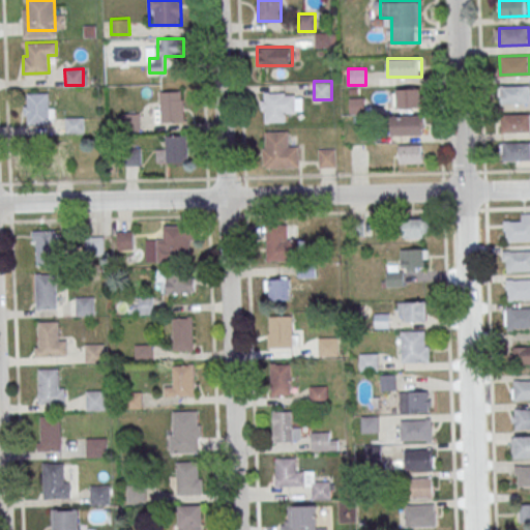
[(529,84),(529,102),(501,104),(500,85),(529,84)]
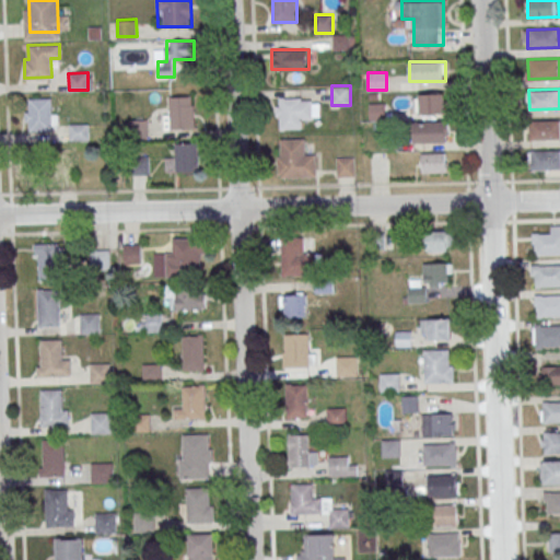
[(446,113),(446,93),(417,93),(417,113),(446,113)]
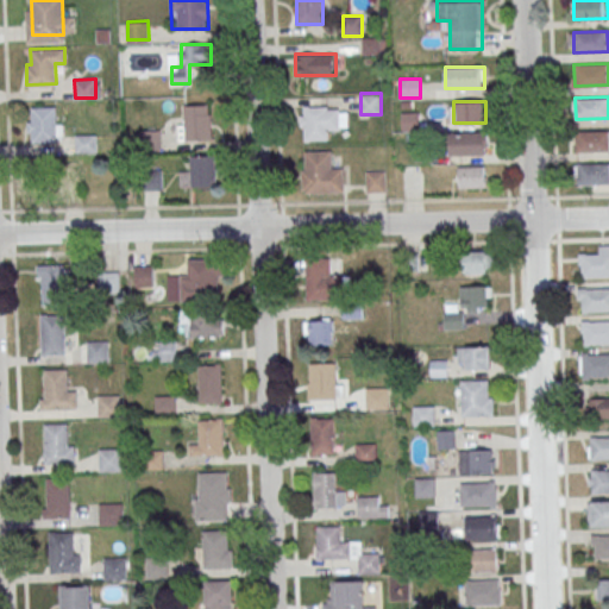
[(211,140),(211,105),(181,105),(181,140),(211,140)]
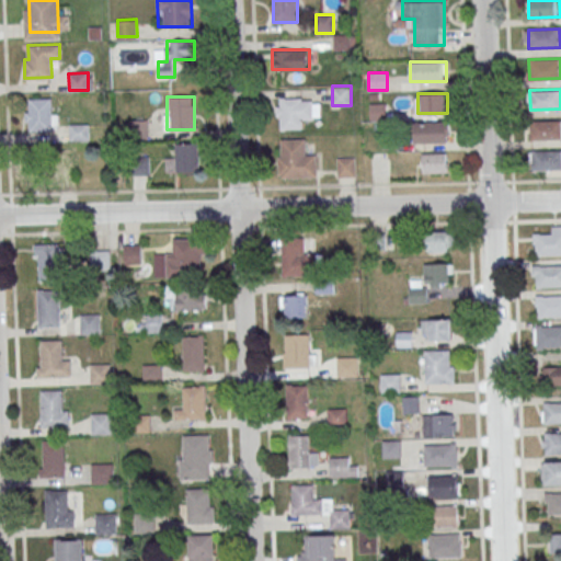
[(30,99),(52,98),(53,130),(30,130),(30,99)]
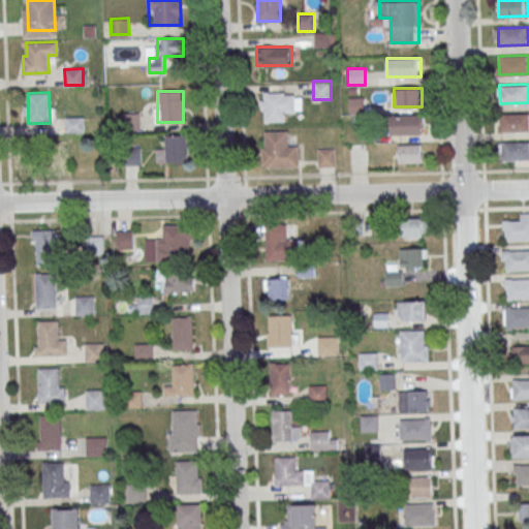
[(260,122),(286,122),(286,111),(302,111),(302,92),(260,92),(260,122)]
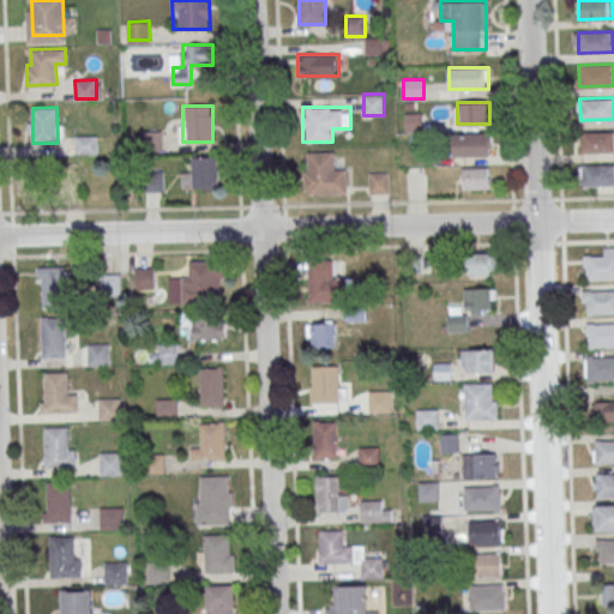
[(613,131),(613,152),(582,154),(581,132),(613,131)]
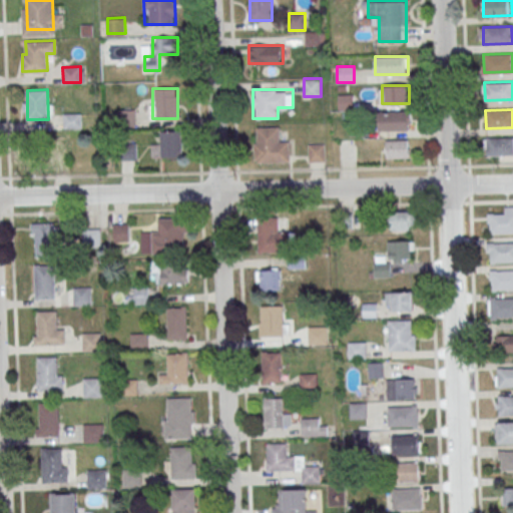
[(117,110),(134,110),(135,125),(117,126),(117,110)]
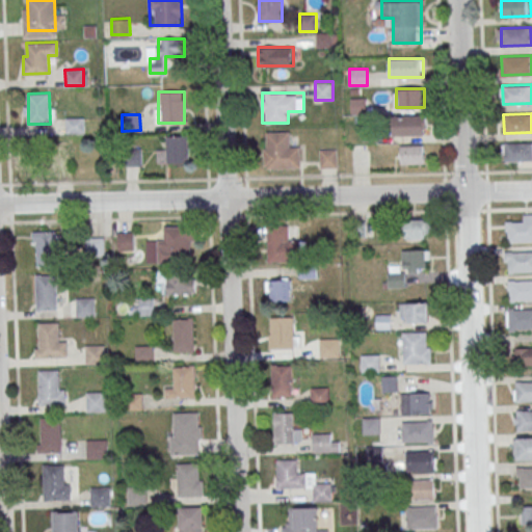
[(430,115),(393,115),(393,135),(430,135),(430,115)]
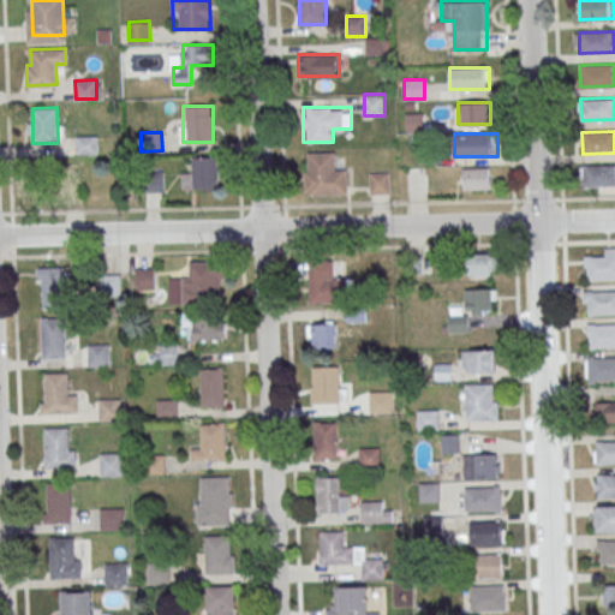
[(76,136),(96,136),(97,154),(76,155),(76,136)]
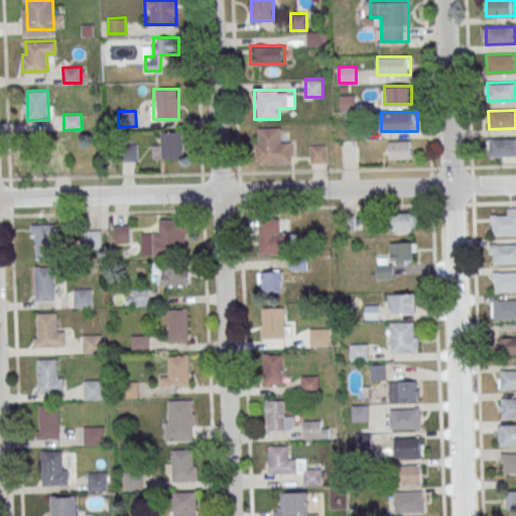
[(292,162),(292,139),(281,139),(281,128),(256,128),(256,162),(292,162)]
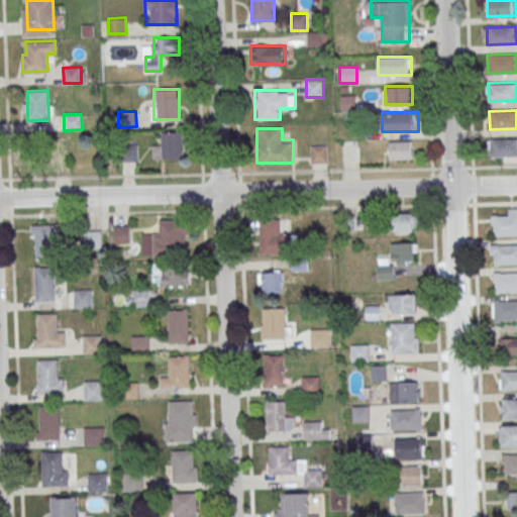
[(183,131),(163,131),(163,143),(153,143),(153,159),(183,159),(183,131)]
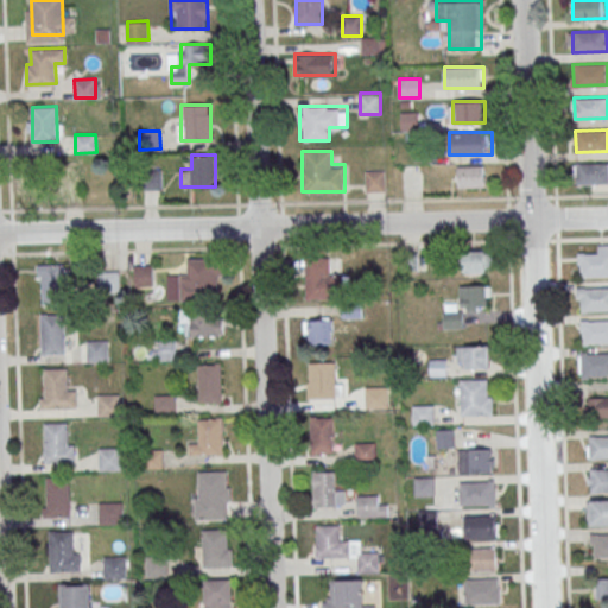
[(607,160),(607,183),(577,184),(577,162),(607,160)]
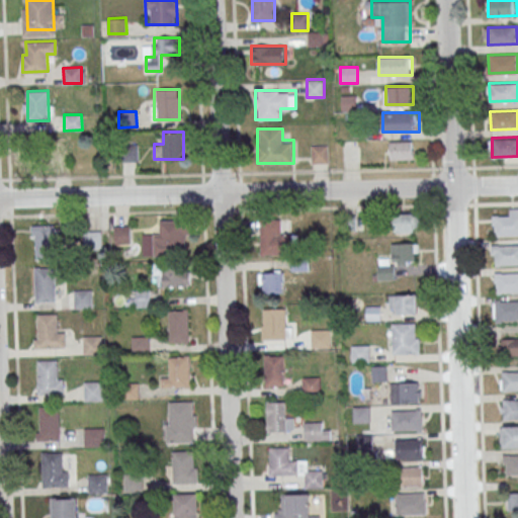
[(415,159),(415,141),(391,141),(391,159),(415,159)]
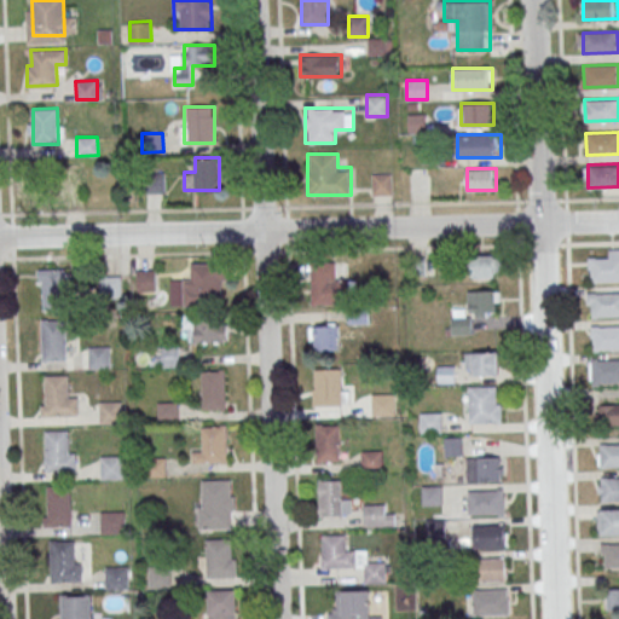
[(393,195),(392,172),(371,173),(372,195),(393,195)]
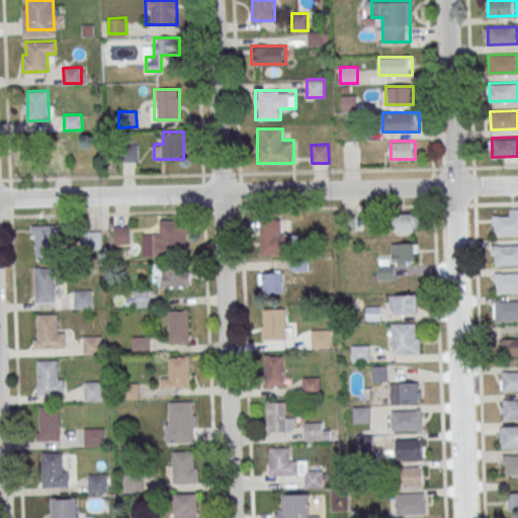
[(40,146),(40,159),(63,159),(63,146),(40,146)]
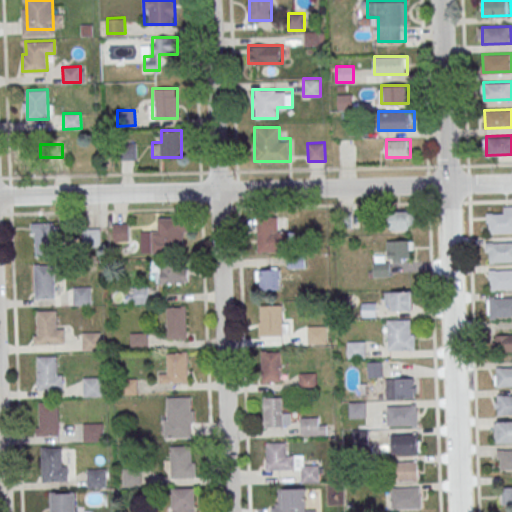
[(413,211),(389,211),(389,229),(413,229),(413,211)]
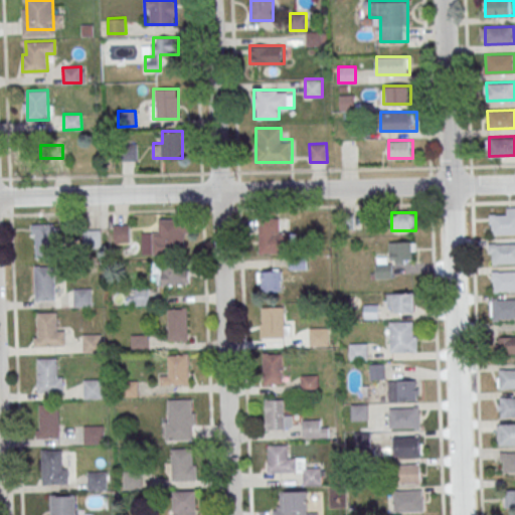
[(492,214),(514,214),(514,232),(492,233),(492,214)]
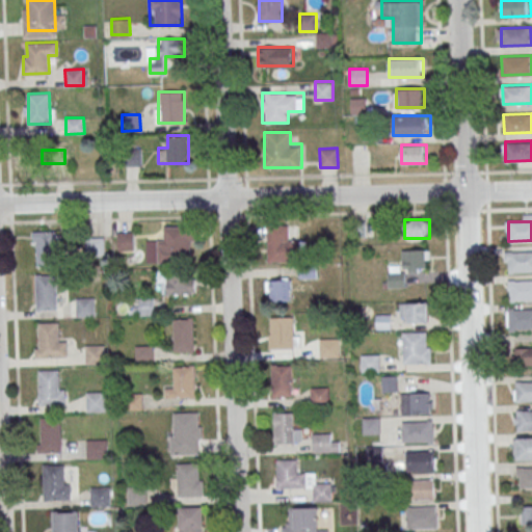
[(193,225),(163,225),(163,236),(158,236),(158,262),(193,262),(193,225)]
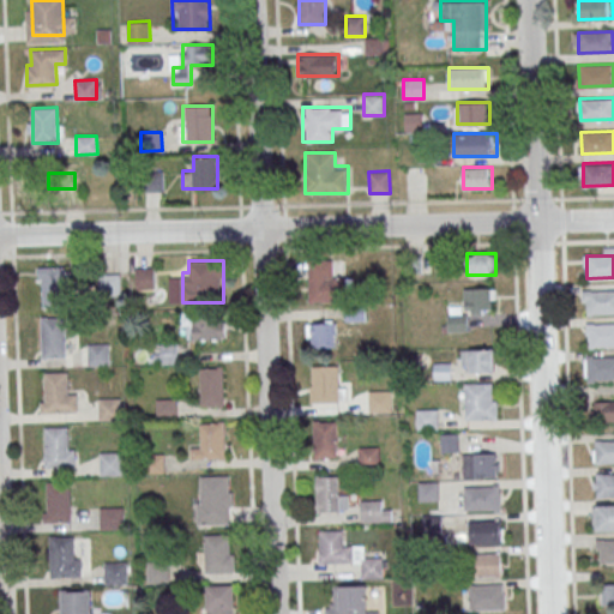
[(308,301),(338,301),(338,260),(308,260),(308,301)]
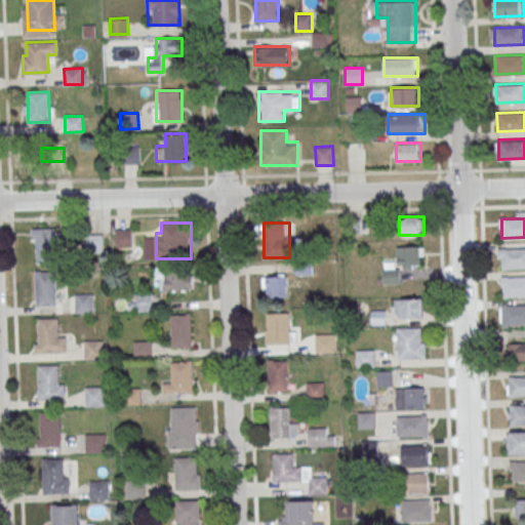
[(55,228),(56,261),(37,263),(36,228),(55,228)]
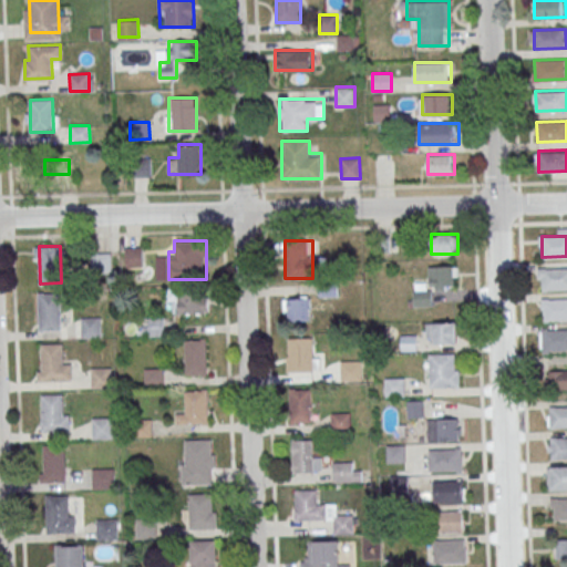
[(143,266),(143,247),(126,247),(126,266),(143,266)]
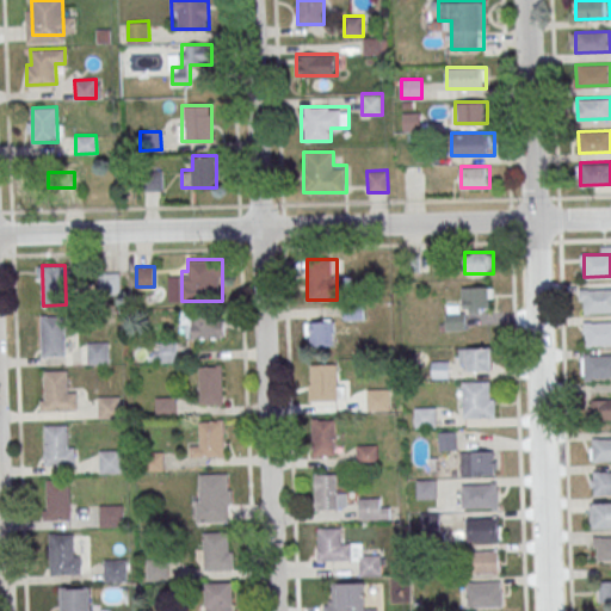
[(98,273),(119,272),(119,292),(99,294),(98,273)]
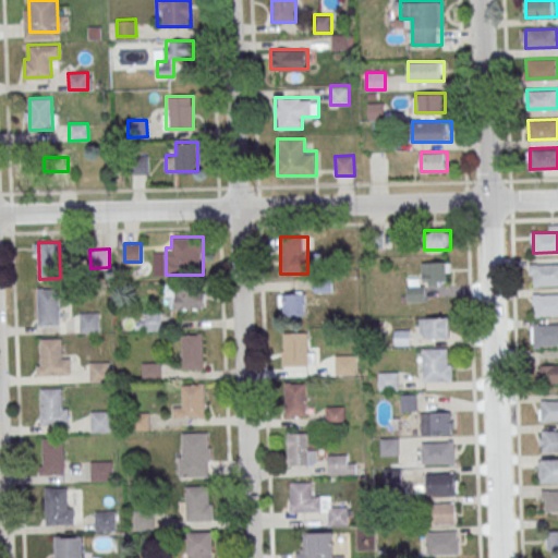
[(449,284),(449,262),(422,262),(422,286),(408,286),(408,301),(426,301),(426,284),(449,284)]
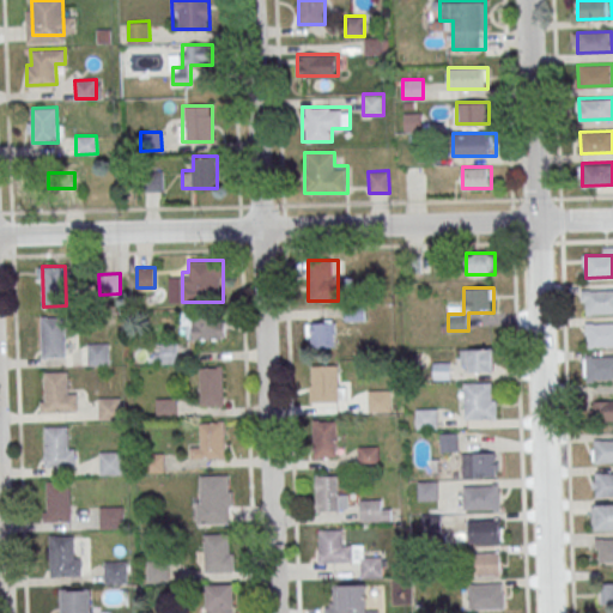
[(587,290),(612,289),(612,311),(588,313),(587,290)]
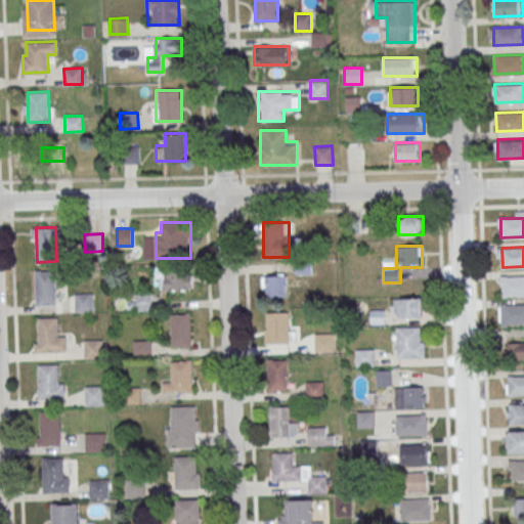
[(160,284),(160,289),(192,289),(192,267),(157,267),(157,284),(160,284)]
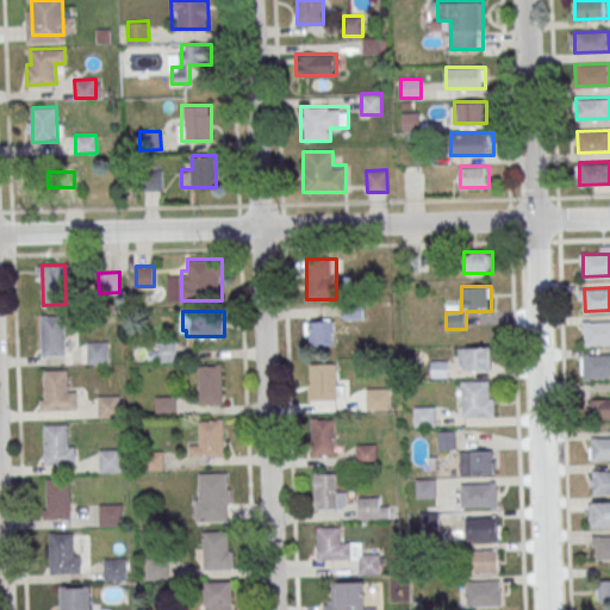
[(63,315),(64,354),(42,355),(41,316),(63,315)]
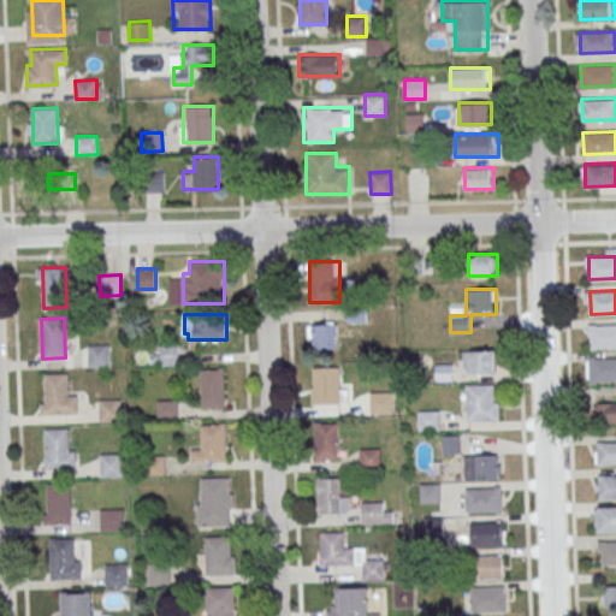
[(338,349),(338,324),(309,324),(309,349),(338,349)]
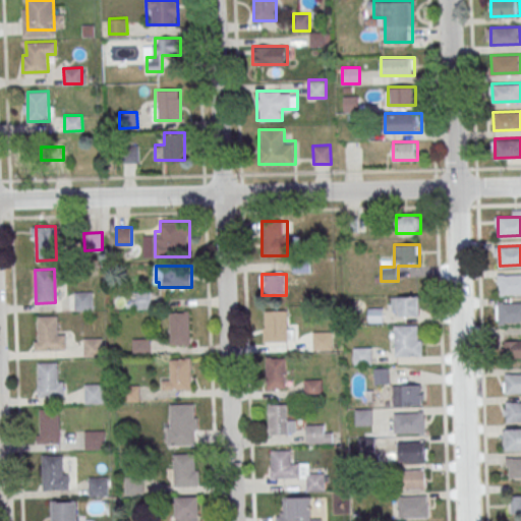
[(499,275),(520,274),(520,293),(499,294),(499,275)]
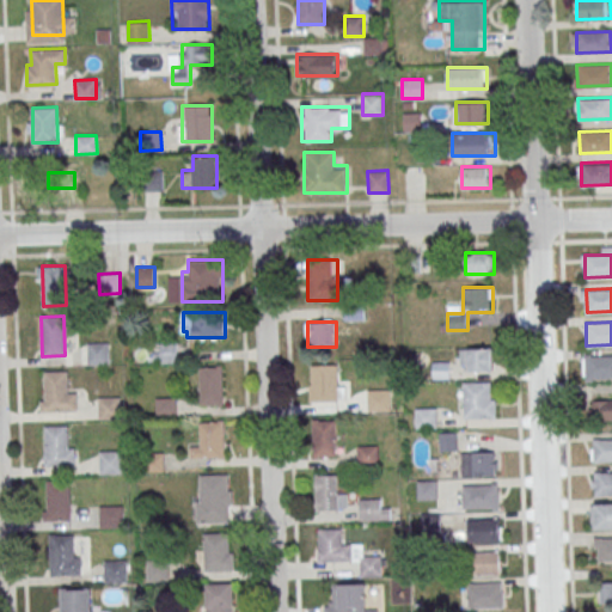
[(89,343),(109,343),(109,363),(89,365),(89,343)]
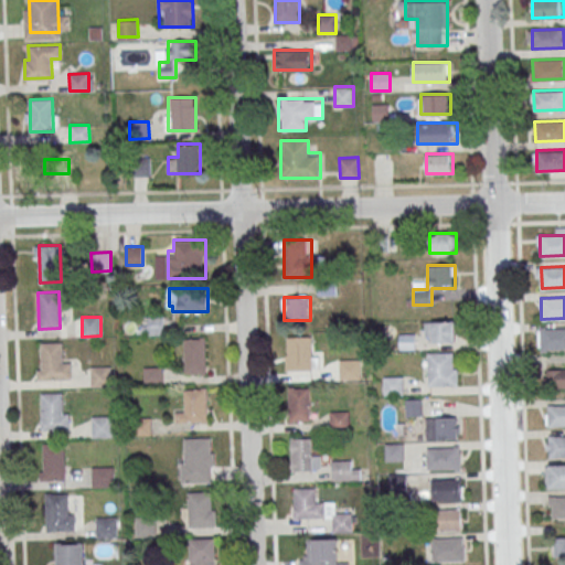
[(163,319),(144,319),(144,332),(163,332),(163,319)]
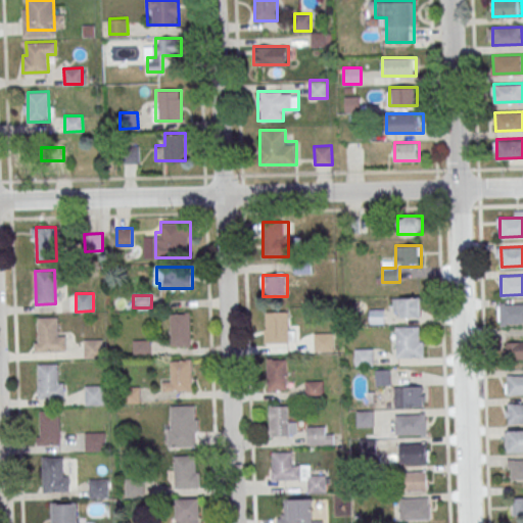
[(423,297),(394,297),(394,316),(423,316),(423,297)]
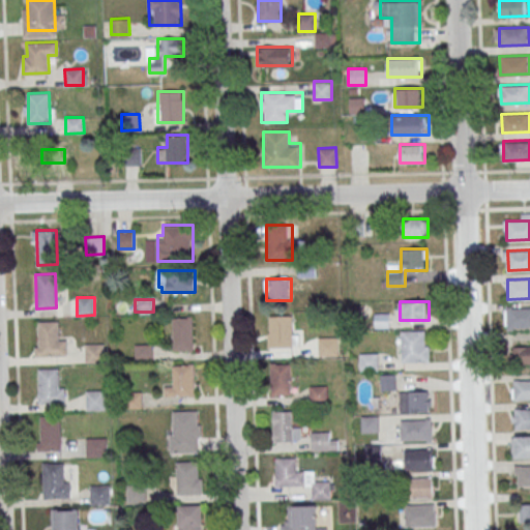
[(508,307),(529,306),(529,326),(509,327),(508,307)]
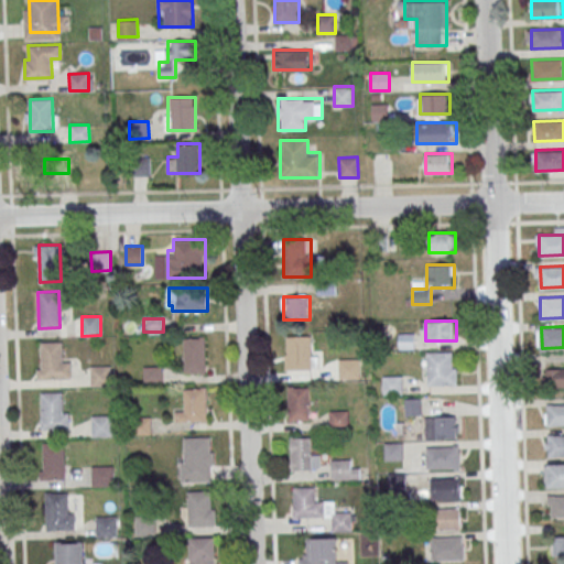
[(306,336),(307,372),(288,373),(286,336),(306,336)]
